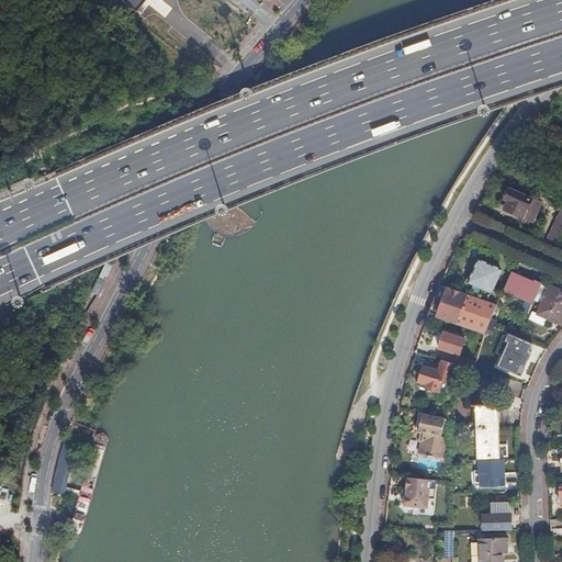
[(209,32),(212,26),(198,19),(194,24),(209,32)]
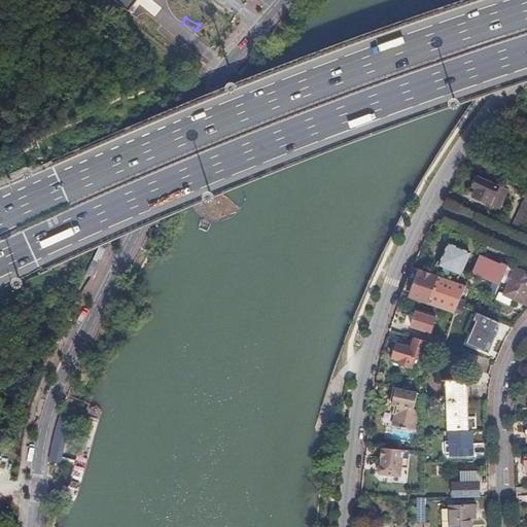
[(498,207),(506,189),(479,177),(475,187),(478,188),(475,196),(498,207)]
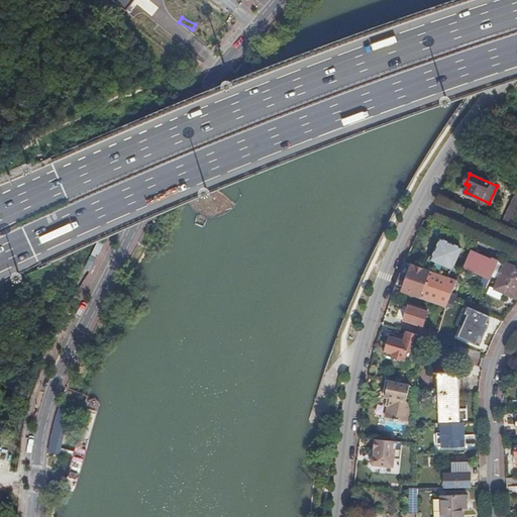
[(512,227),(516,214),(516,193),(504,223),(512,227)]
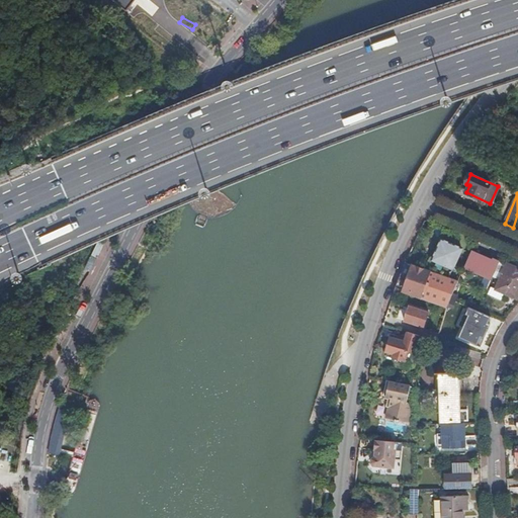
[(449,277),(461,249),(442,240),(429,270),(449,277)]
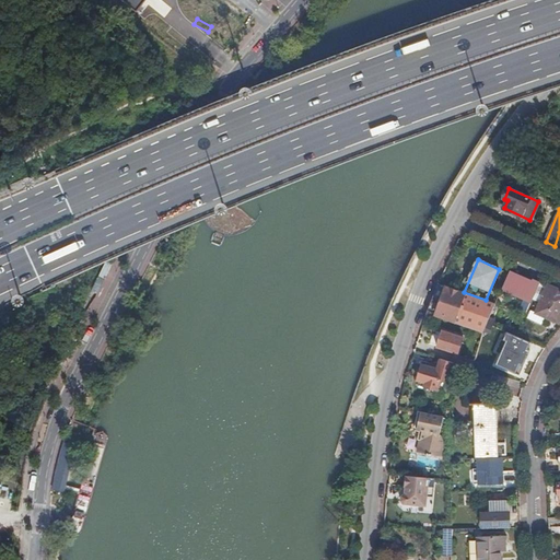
[(532,282),(510,272),(502,289),(525,299),(521,308),(527,312),(540,282),(533,279),(532,282)]
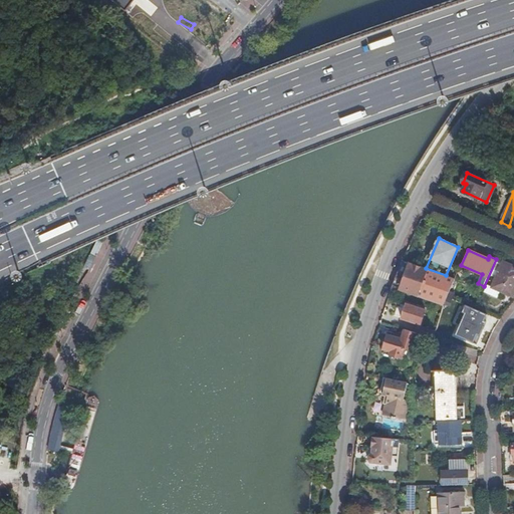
[(450,290),(454,282),(455,278),(446,275),(426,268),(403,260),(393,287),(444,305),(447,297),(450,290)]
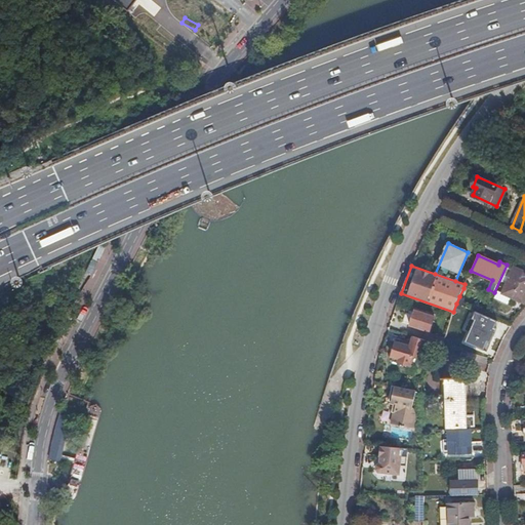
[(524,303),(524,298),(524,272),(514,268),(502,293),(524,303)]
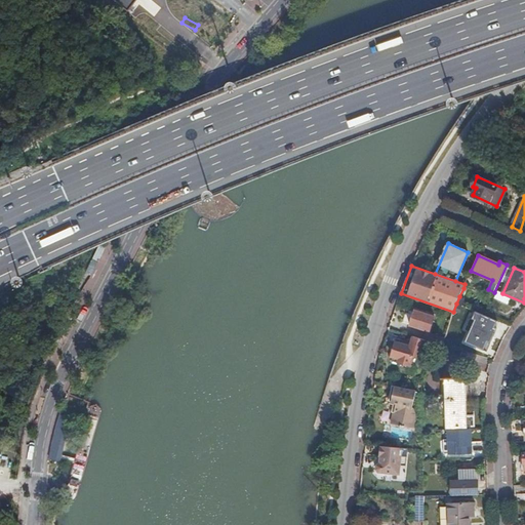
[(430,331),(434,316),(415,310),(413,316),(406,313),(403,322),(430,331)]
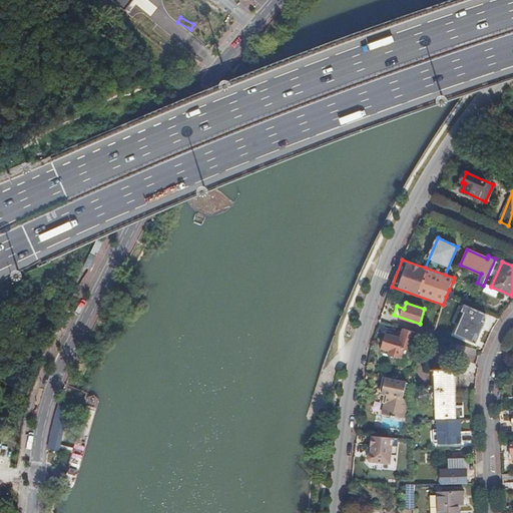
[(480,335),(485,322),(465,313),(455,334),(473,342),(477,334),(480,335)]
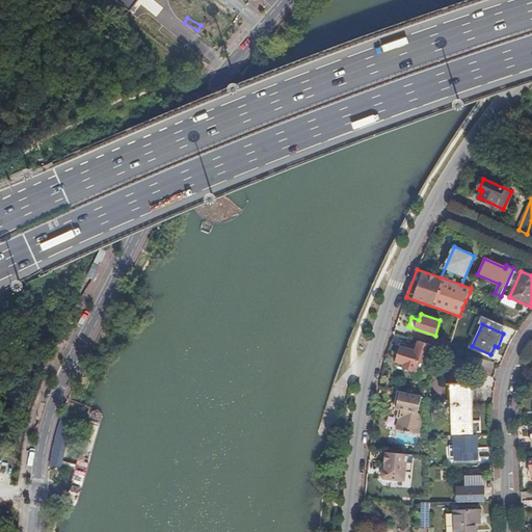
[(439,339),(436,346),(447,349),(449,349),(451,343),(439,339)]
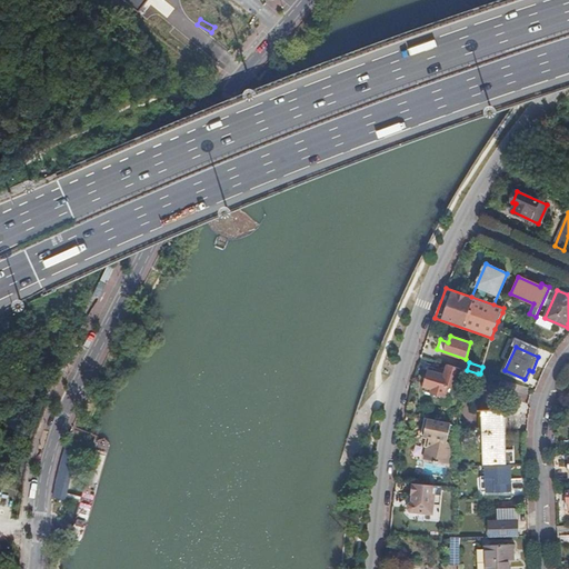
[(456,388),(461,369),(448,365),(445,376),(429,371),(425,387),(432,389),(431,393),(442,396),(446,397),(448,386),(456,388)]
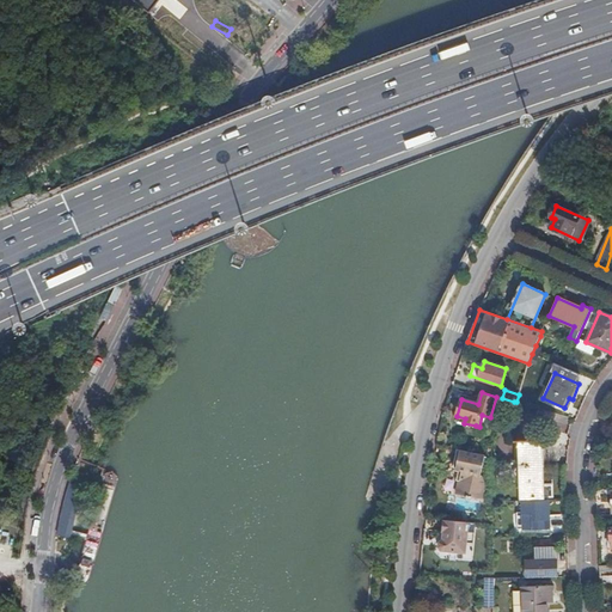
[(543,496),(542,465),(550,465),(549,441),(544,441),(544,440),(514,441),(515,459),(510,463),(508,467),(508,471),(507,475),(509,481),(512,484),(515,487),(519,489),(524,489),(525,497),(543,496)]
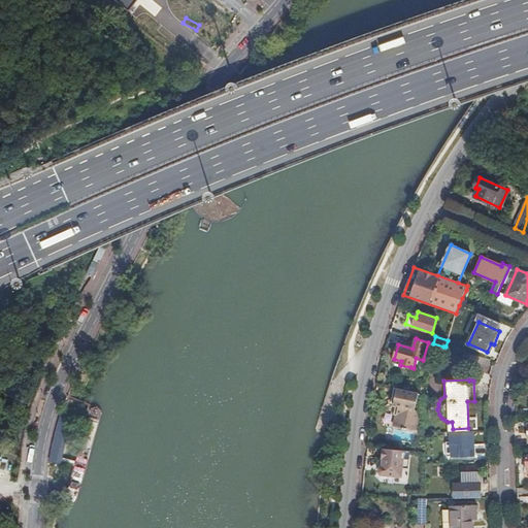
[(416,410),(419,393),(397,389),(395,398),(397,399),(396,404),(394,403),(393,403),(392,406),(392,407),(396,408),(394,416),(397,417),(394,427),(403,429),(402,430),(407,431),(407,430),(417,431),(419,420),(416,410)]
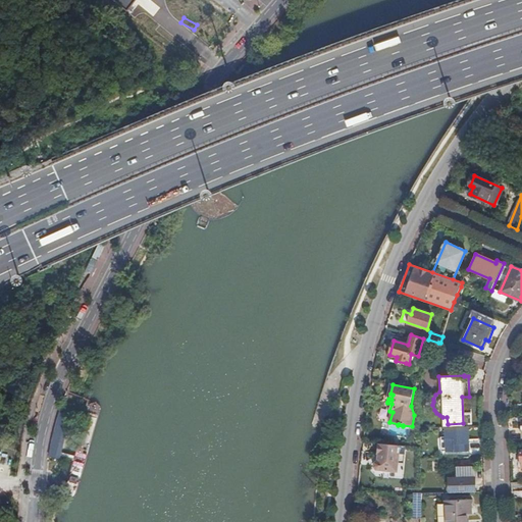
[(58,418),(52,450),(62,453),(70,417),(59,415),(58,418)]
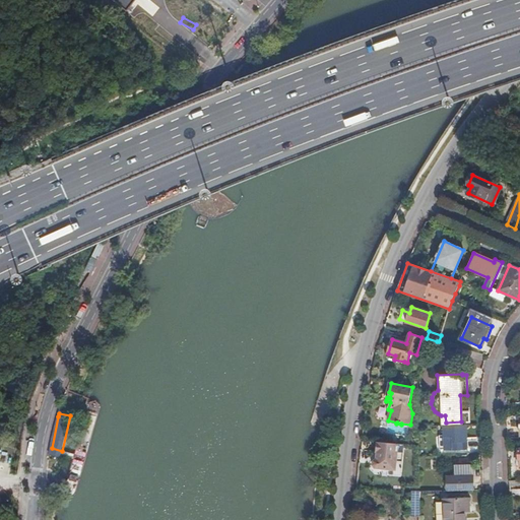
[(466,425),(446,426),(446,450),(466,449),(466,425)]
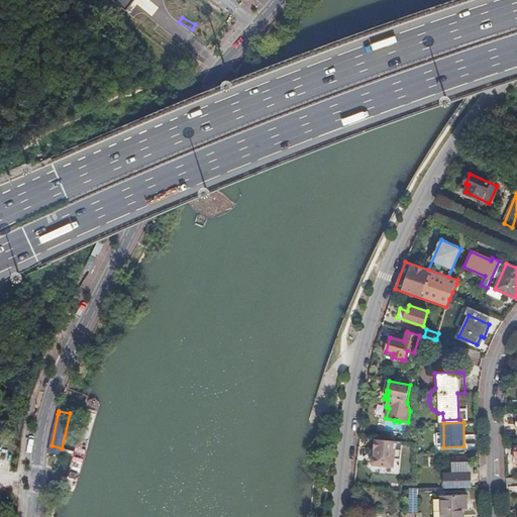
[(401,459),(403,442),(375,439),(374,449),(375,450),(377,450),(376,456),(374,456),(371,458),(371,462),(373,466),(394,468),(395,458),(401,459)]
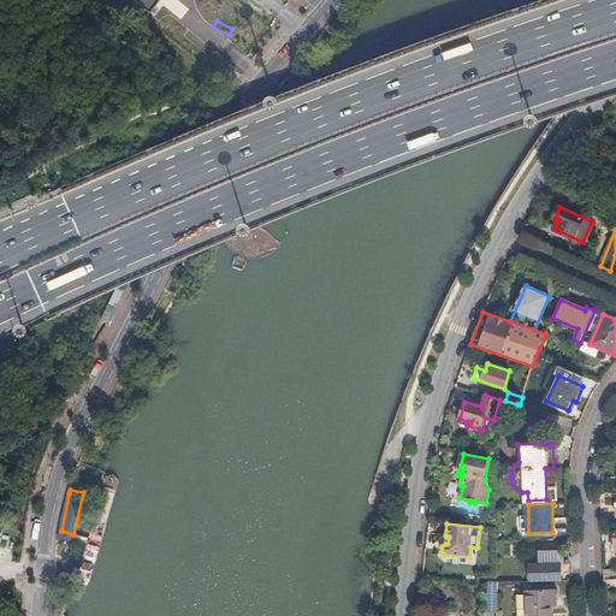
[(561,581),(560,563),(529,564),(531,582),(561,581)]
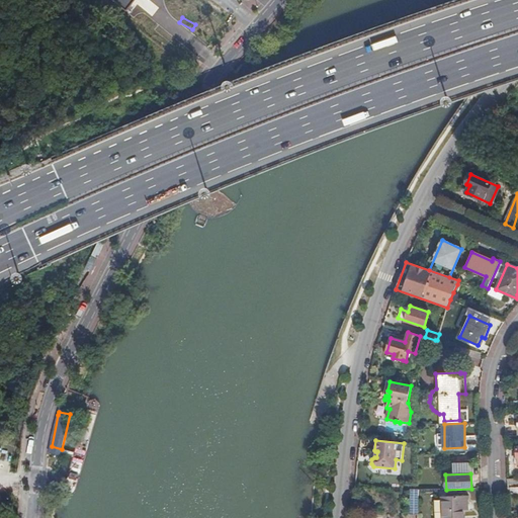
[(462,517),(462,510),(462,506),(467,506),(467,496),(459,496),(442,497),(442,500),(442,517),(462,517)]
